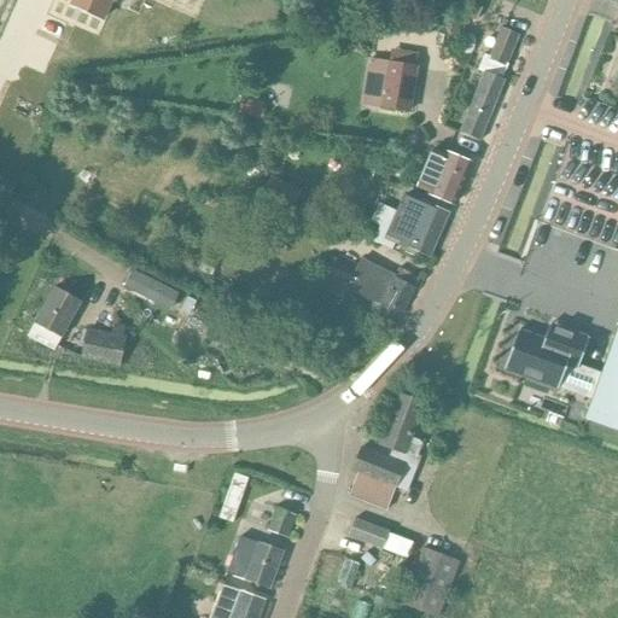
[(74,0),(71,6),(103,21),(111,1),(115,3),(115,0),(74,0)]
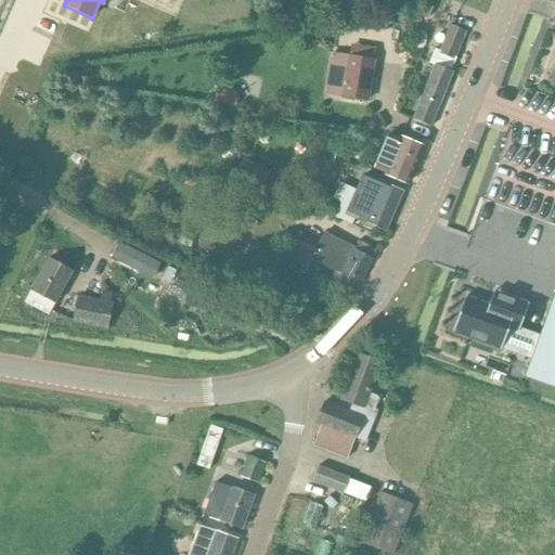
[(292,0),(291,12),(309,14),(310,0),(292,0)]
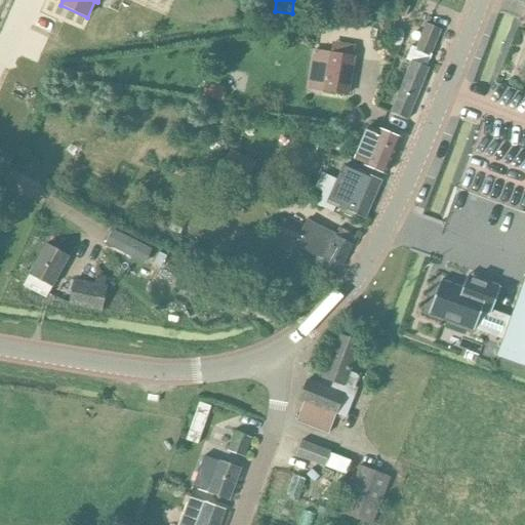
[(508,47),(520,21),(506,13),(492,40),(508,47)]
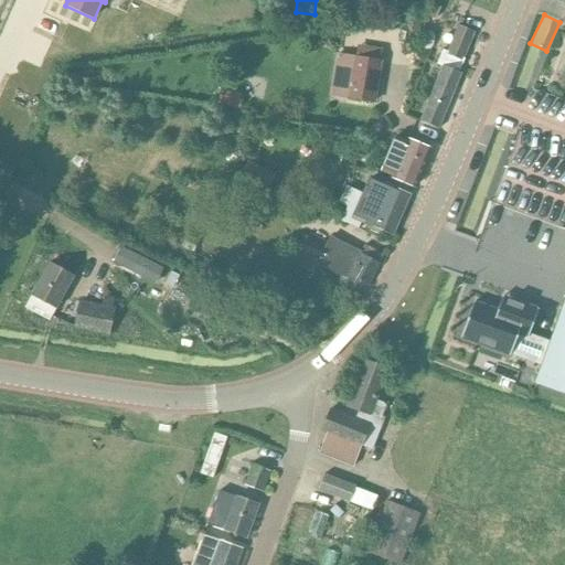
[(419,121),(438,129),(461,73),(460,72),(466,59),(464,57),(473,33),(458,27),(448,52),(441,50),(436,64),(443,67),(419,121)]
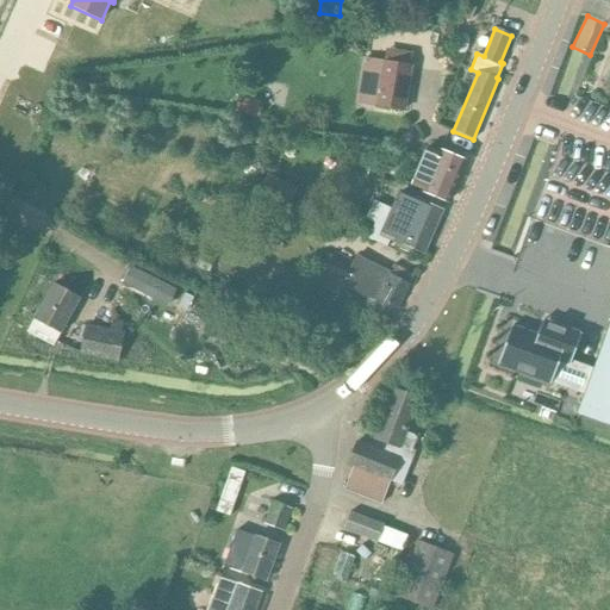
[(375,104),(404,109),(411,67),(383,62),(375,104)]
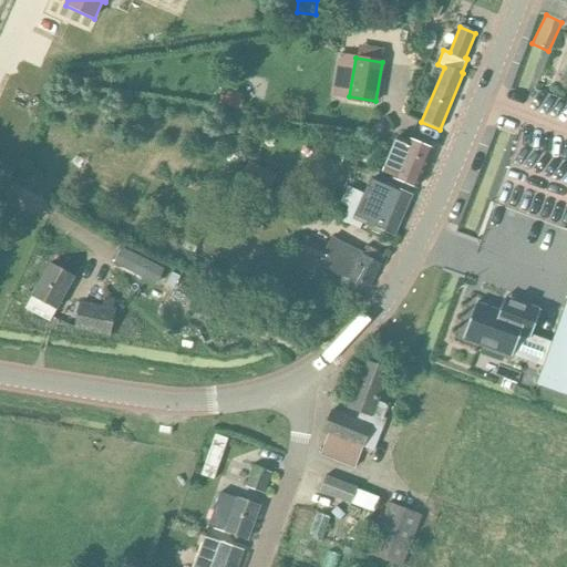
[(410,141),(409,142),(399,138),(384,173),(394,176),(394,178),(416,187),(432,150),(410,141)]
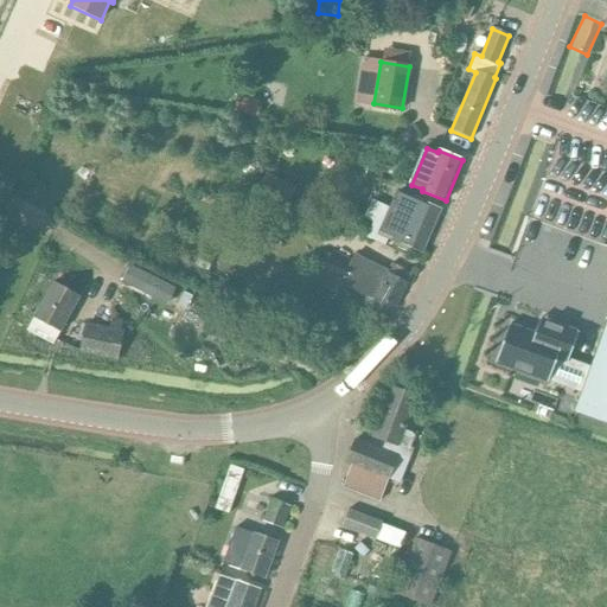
[(377,232),(421,253),(440,209),(396,190),(377,232)]
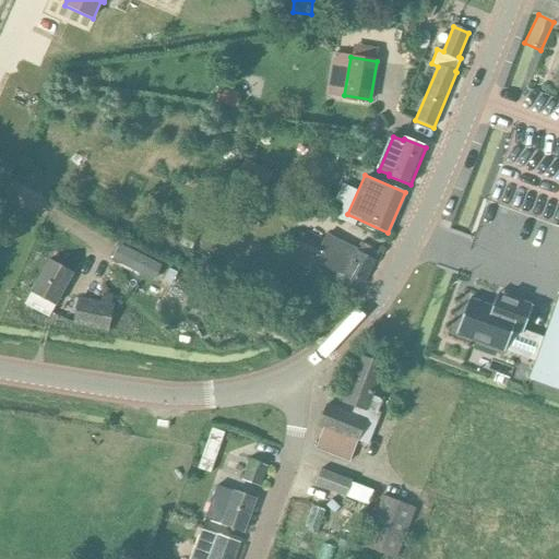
[(306,235),(297,232),(289,248),(317,259),(316,261),(339,273),(331,285),(336,287),(335,288),(355,300),(377,263),(376,262),(381,253),(363,242),(358,250),(325,236),(323,240),(307,233),(306,235)]
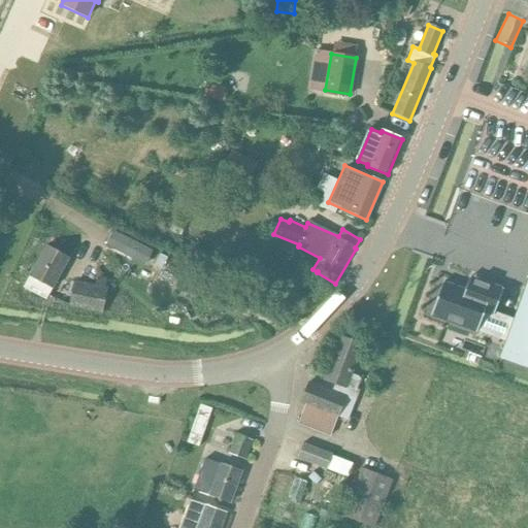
[(156,254),(112,231),(104,248),(147,269),(156,254)]
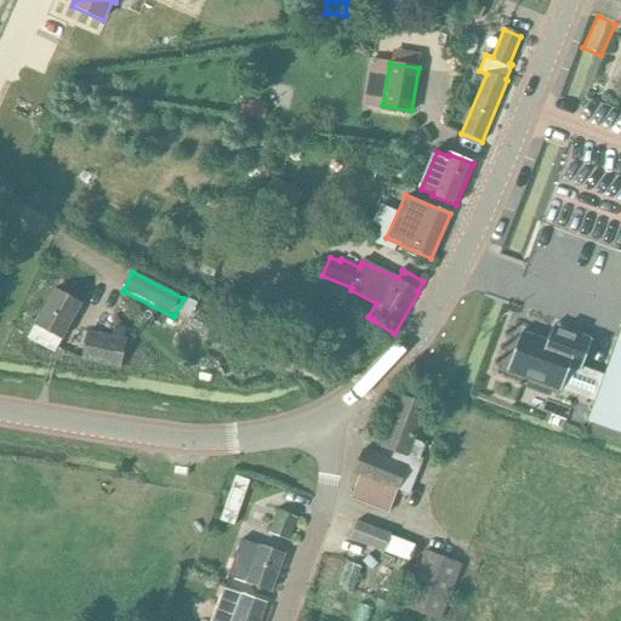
[(83,363),(121,371),(127,341),(89,332),(89,335),(74,332),(83,292),(47,285),(34,346),(70,354),(70,352),(85,355),(83,363)]
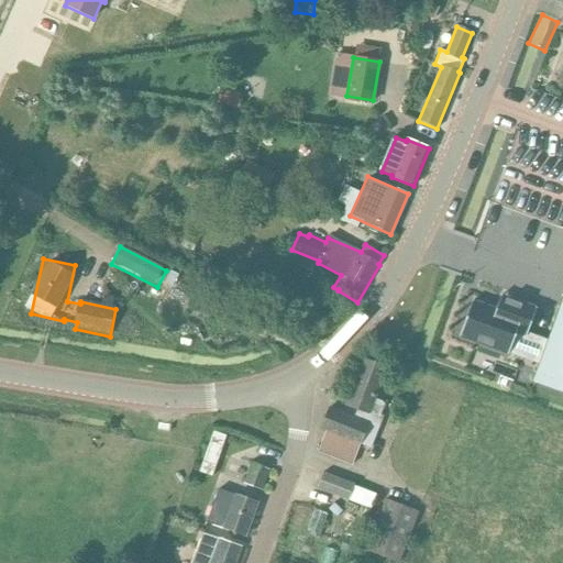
[(472,302),(460,337),(508,355),(517,333),(527,337),(537,310),(510,300),(501,297),(500,297),(500,298),(495,311),(472,302)]
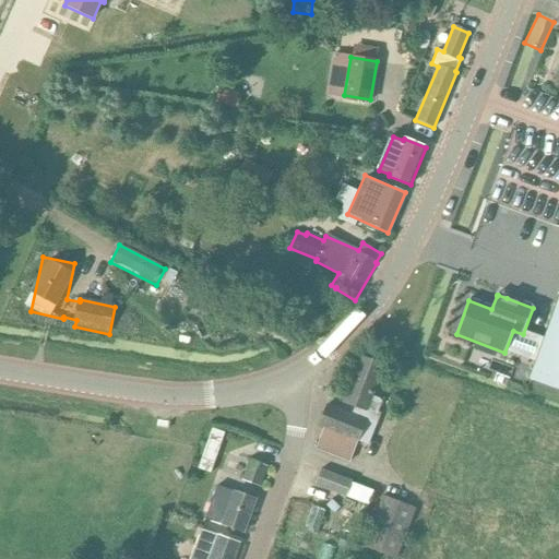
[(558,297),(530,380),(558,391),(558,297)]
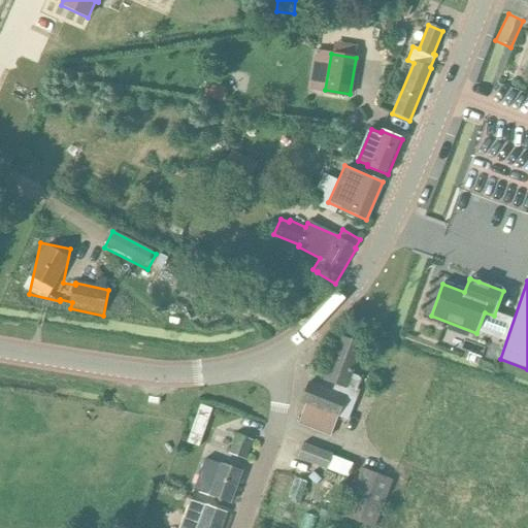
[(298,424),(330,436),(337,417),(348,421),(360,390),(358,389),(362,377),(351,372),(361,344),(341,337),(325,381),(335,385),(333,390),(308,382),(299,403),(305,405),(298,424)]
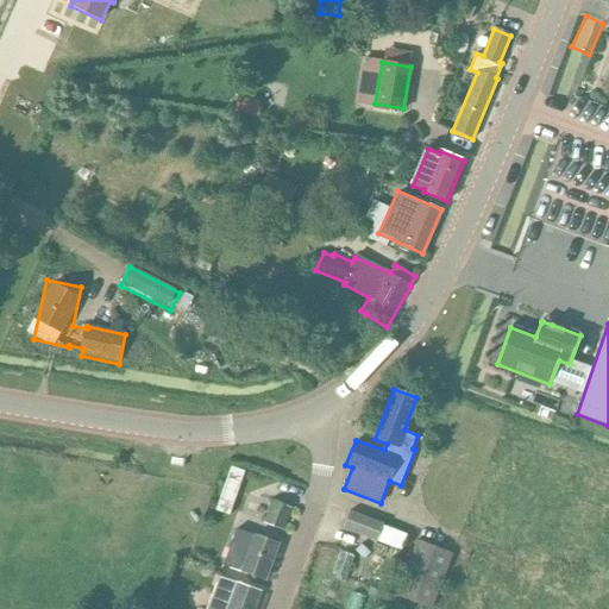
[(271,501),(263,523),(284,531),(293,508),(271,501)]
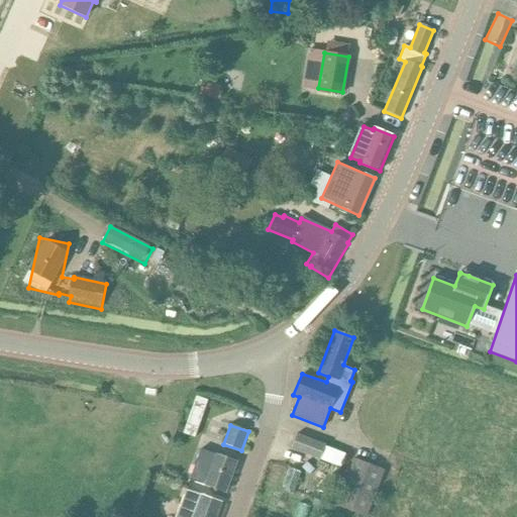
[(325,444),(298,434),(292,449),(320,460),(325,444)]
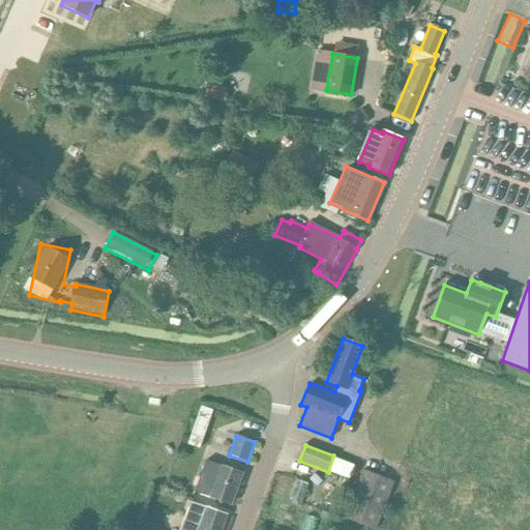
[(195,492),(231,504),(243,473),(222,465),(222,467),(206,461),(195,492)]
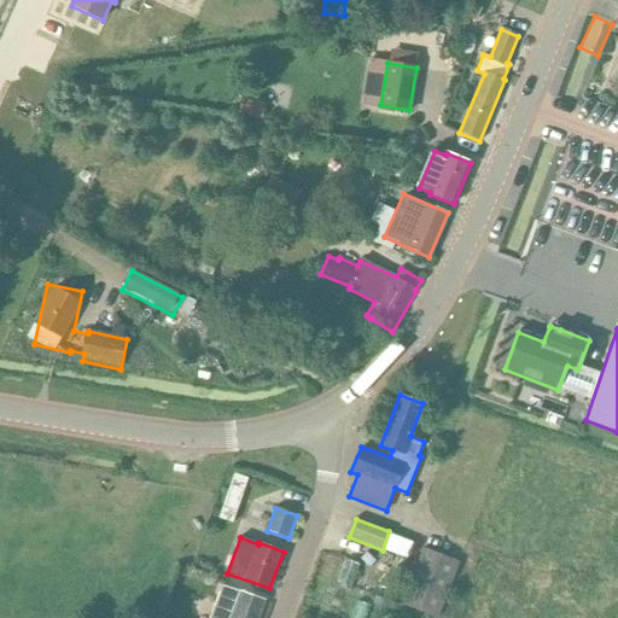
[(423,548),(401,604),(437,617),(438,617),(460,563),(423,548)]
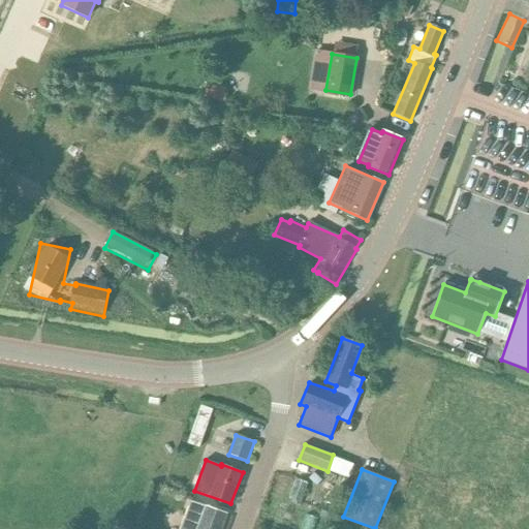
[(180,528),(221,528),(226,514),(190,500),(180,528)]
